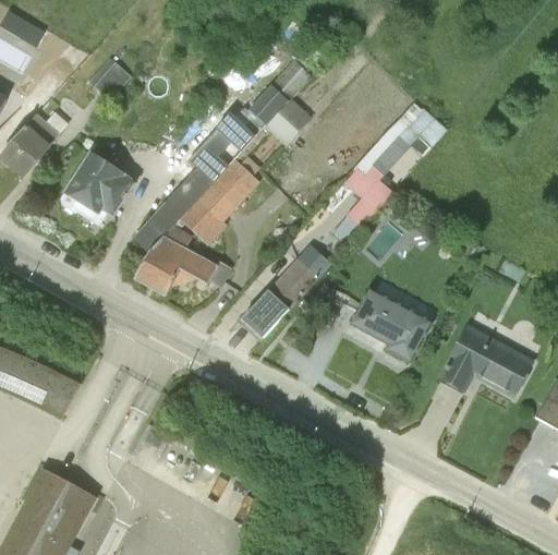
[(213,182),(262,129),(265,125),(290,98),(311,75),(303,69),(308,62),(300,53),(247,107),(243,103),(187,159),(213,182)]
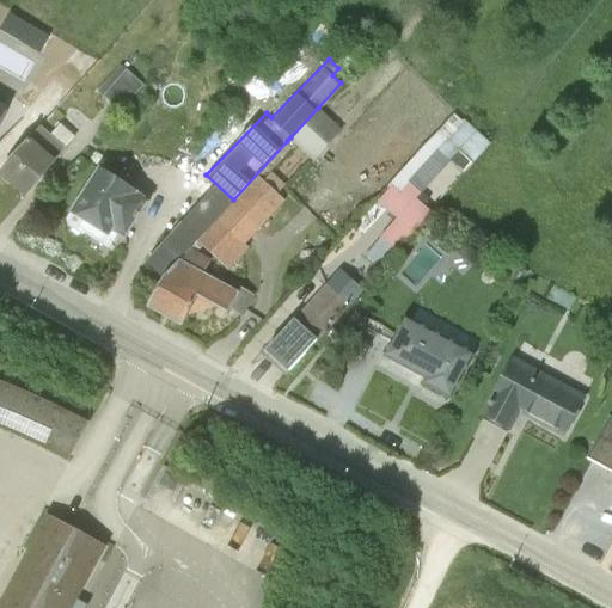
[(122,65),(101,88),(104,92),(102,93),(120,109),(144,83),(126,67),(124,68),(122,65)]
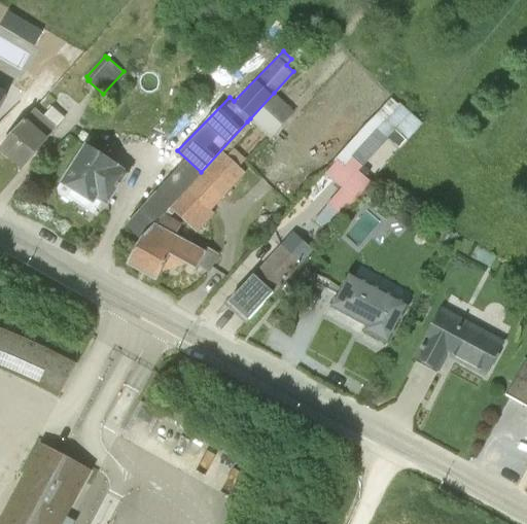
[(274,93),(250,118),(270,137),(294,110),(274,93)]
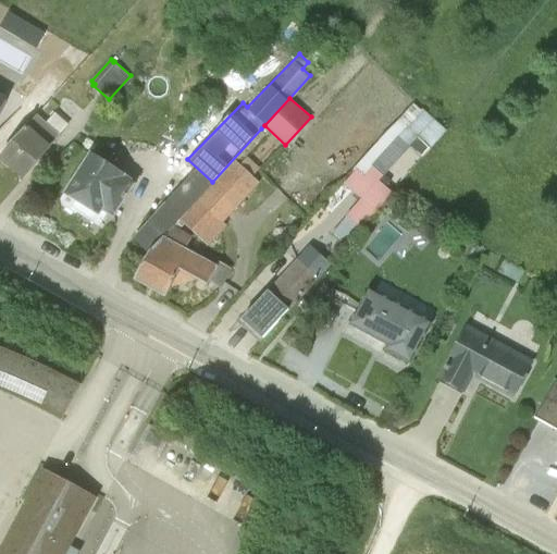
[(360,197),(331,233),(346,246),(392,192),(378,180),(417,136),(429,147),(446,130),(422,107),(420,109),(412,101),(353,168),(355,170),(343,183),(360,197)]
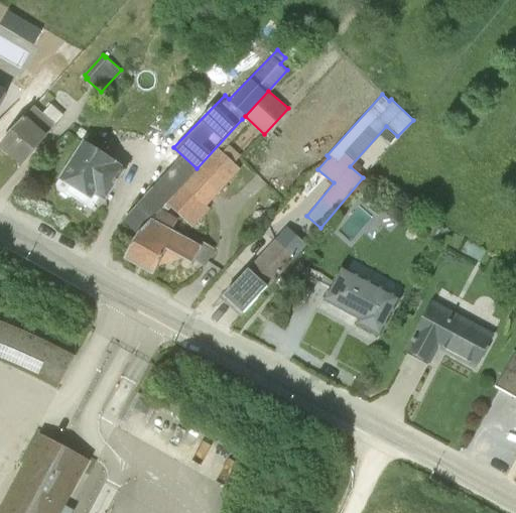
[(34,104),(0,142),(0,143),(1,144),(0,147),(6,152),(9,151),(21,162),(63,114),(50,102),(43,111),(34,104)]
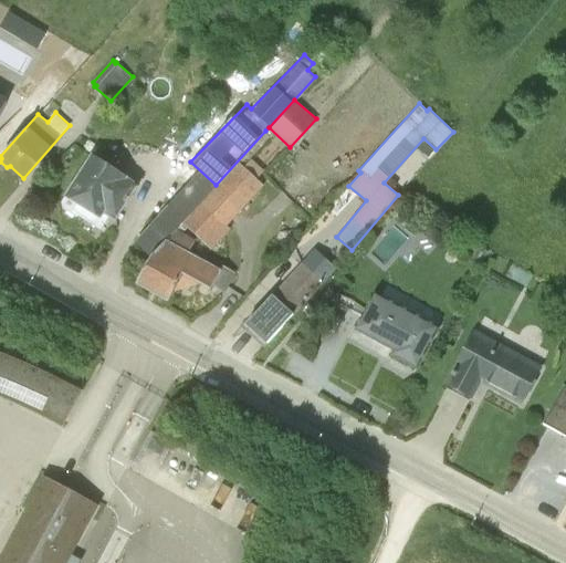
[(265,131),(216,185),(181,221),(210,249),(229,227),(226,225),(263,184),(257,178),(264,169),(250,157),(270,135),(265,131)]
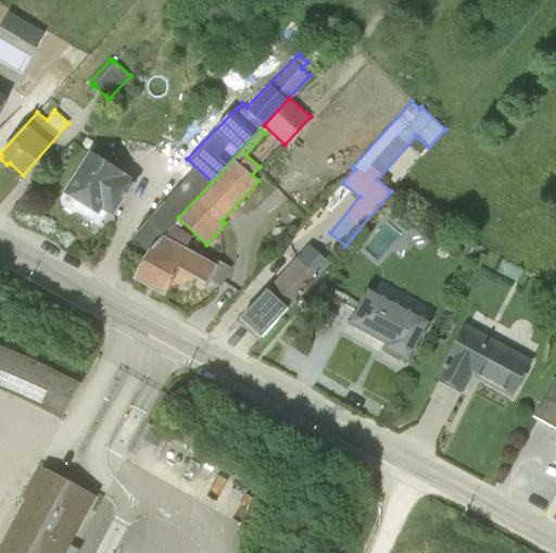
[(102,208),(106,210),(113,214),(134,180),(89,151),(61,198),(63,203),(74,211),(77,210),(80,210),(85,203),(99,212),(102,208)]
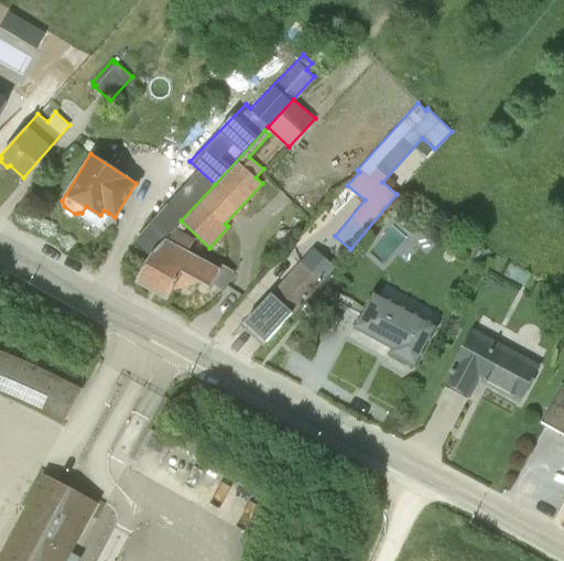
[(82,213),(78,213),(100,227),(108,213),(104,211),(100,215),(86,206),(82,213)]
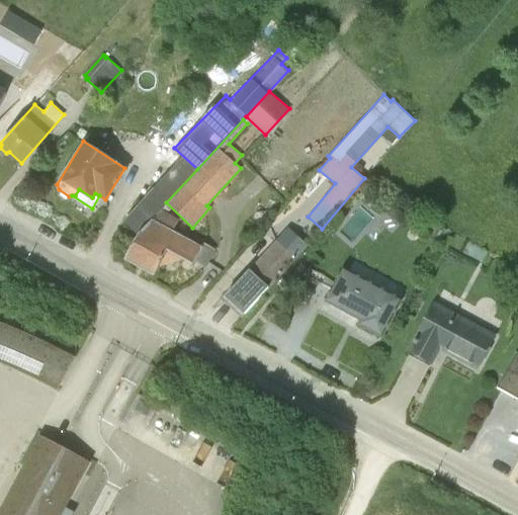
[(140,231),(124,258),(154,274),(162,259),(165,261),(175,258),(177,255),(192,263),(194,260),(204,265),(214,248),(203,242),(201,245),(172,230),(178,218),(162,208),(140,231)]
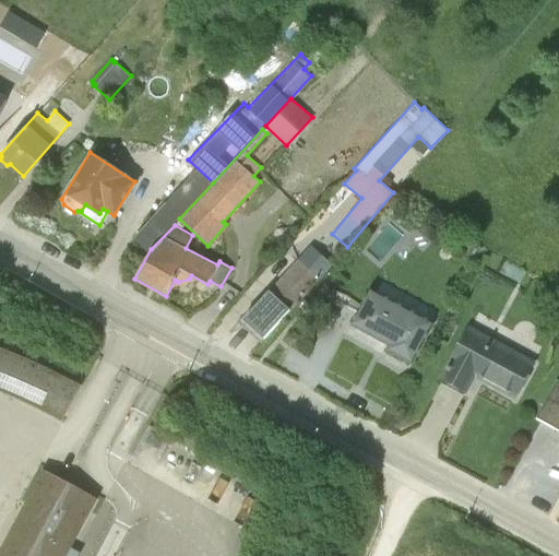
[(298,257),(244,318),(264,336),(319,276),(298,257)]
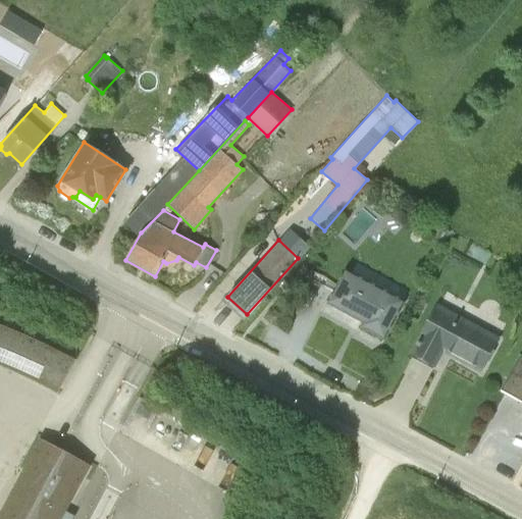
[(347,268),(328,302),(364,321),(362,325),(383,336),(404,299),(347,268)]
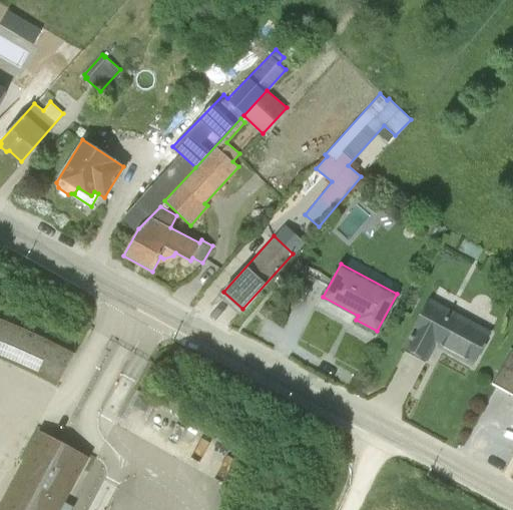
[(431,299),(405,346),(426,358),(435,343),(472,363),(489,330),(431,299)]
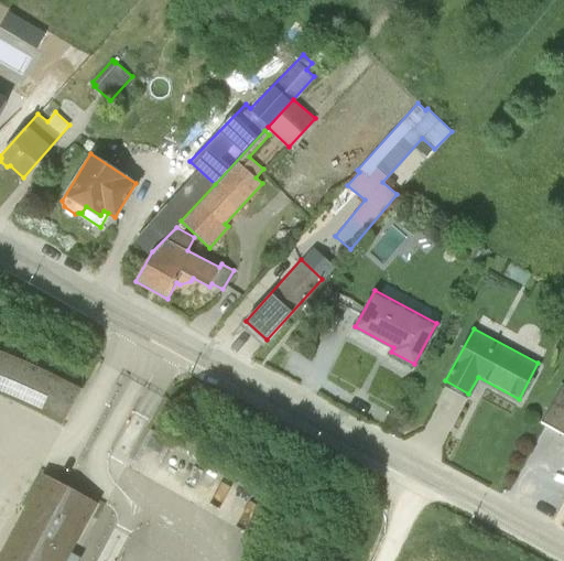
[(0,394),(18,401),(62,423),(80,387),(44,369),(20,358),(0,349),(0,394)]
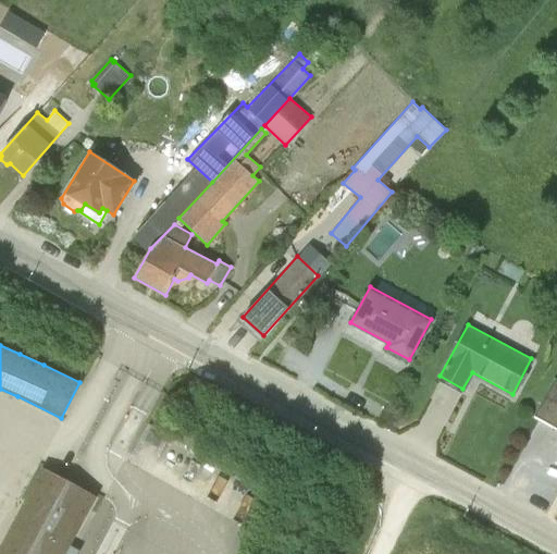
[(556,380),(554,379),(534,416),(556,428),(556,455),(555,460),(556,460),(556,380)]
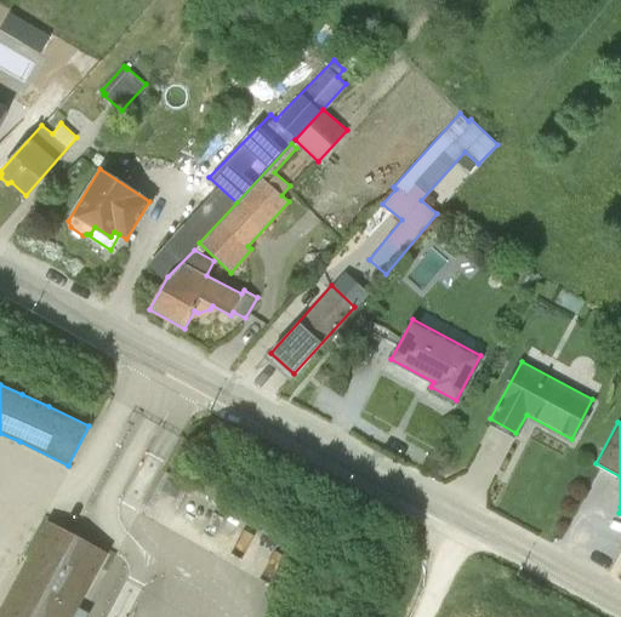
[(46,520),(0,606),(0,616),(84,616),(87,611),(78,606),(107,552),(46,520)]
